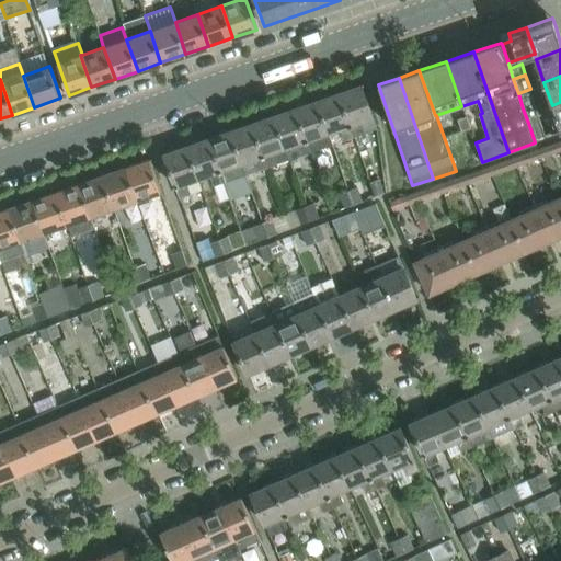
[(373,117),(362,87),(348,91),(347,90),(340,92),(339,94),(353,136),(364,132),(361,122),(373,117)]
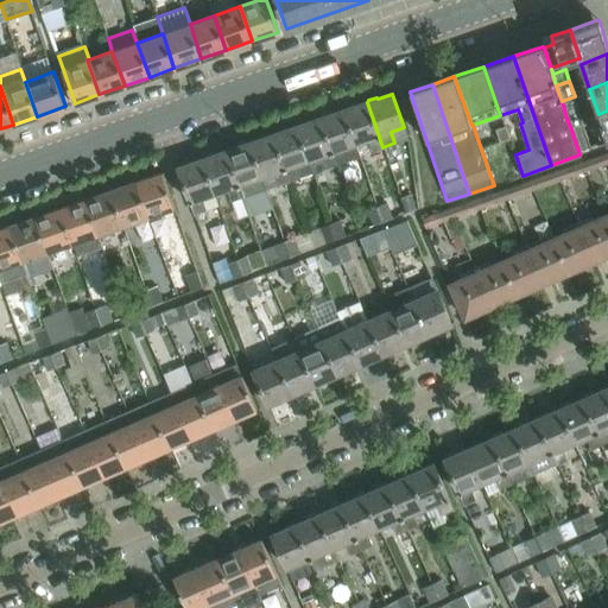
[(581,113),(575,96),(562,101),(567,118),(581,113)]
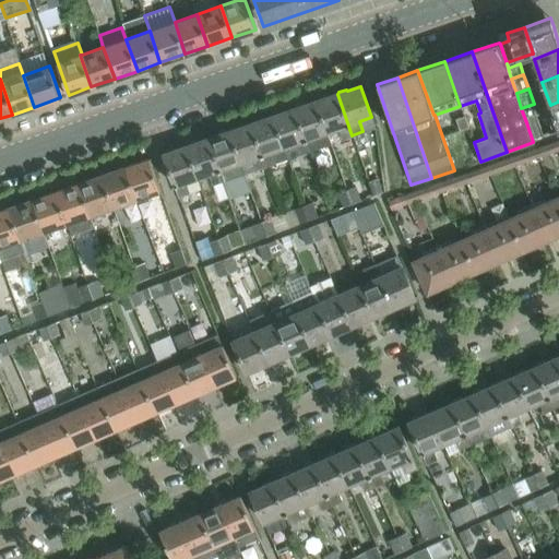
[(352,135),(337,94),(337,95),(325,98),(323,97),(317,99),(316,100),(331,143),(352,135)]
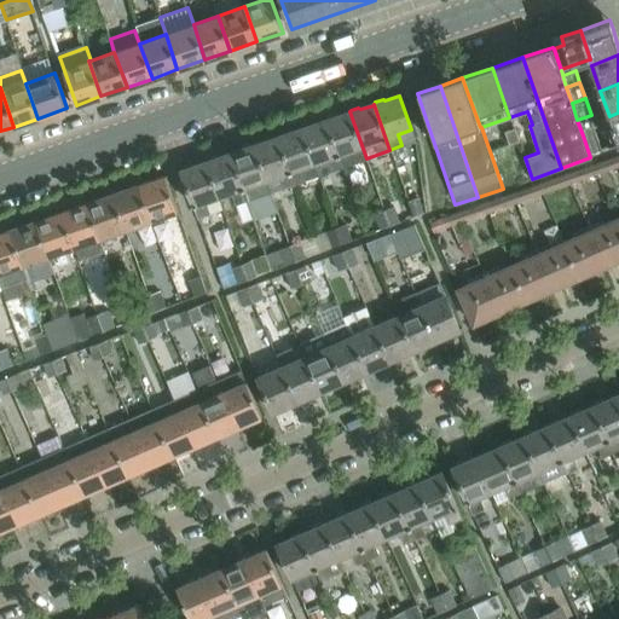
[(366,158),(350,111),(350,113),(337,117),(335,116),(327,119),(327,121),(342,167),(366,158)]
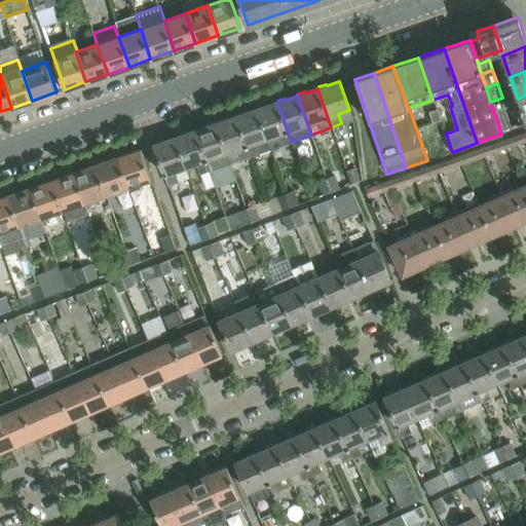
[(505,108),(502,98),(490,102),(495,115),(511,110),(510,107),(505,108)]
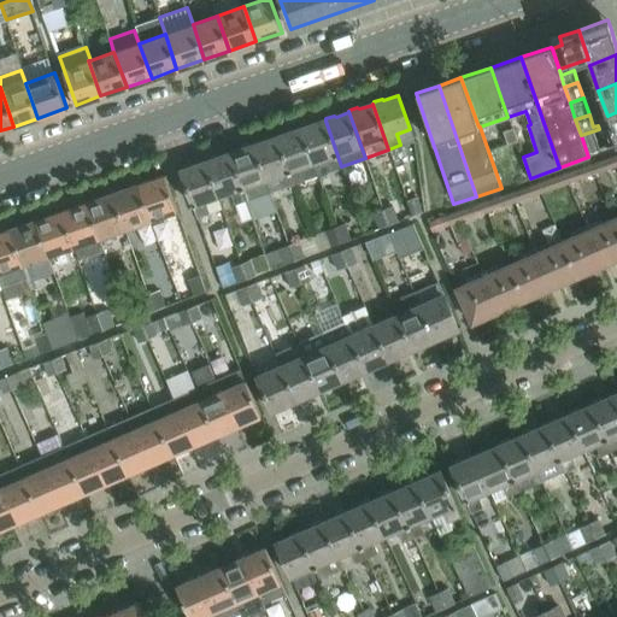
[(341,166),(325,121),(312,125),(310,124),(301,127),(301,129),(317,175),(341,166)]
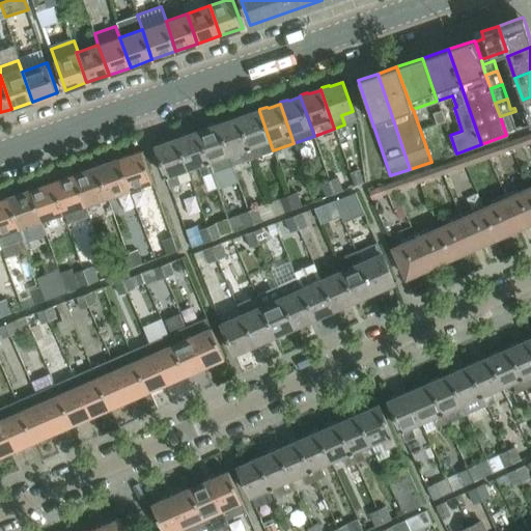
[(516,128),(514,120),(521,117),(516,107),(514,108),(515,111),(500,116),(506,135),(507,135),(506,131),(516,128)]
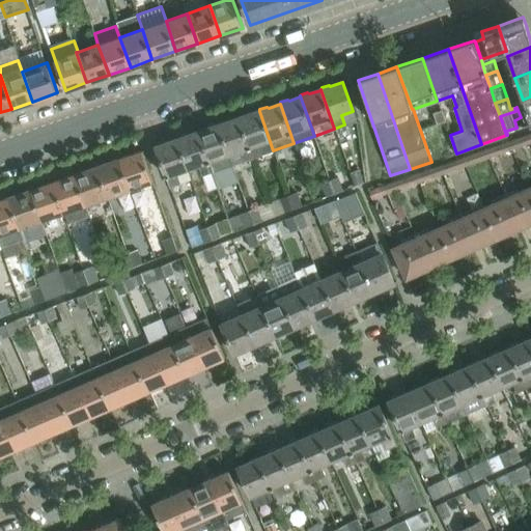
[(446,120),(442,110),(434,112),(437,123),(446,120)]
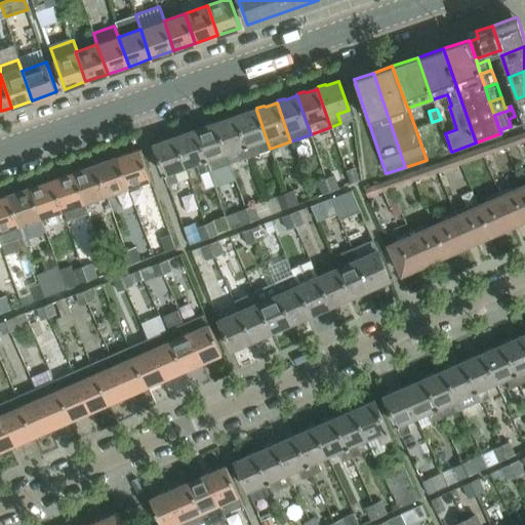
[(270,149),(256,110),(245,114),(243,112),(236,115),(236,117),(249,156),(270,149)]
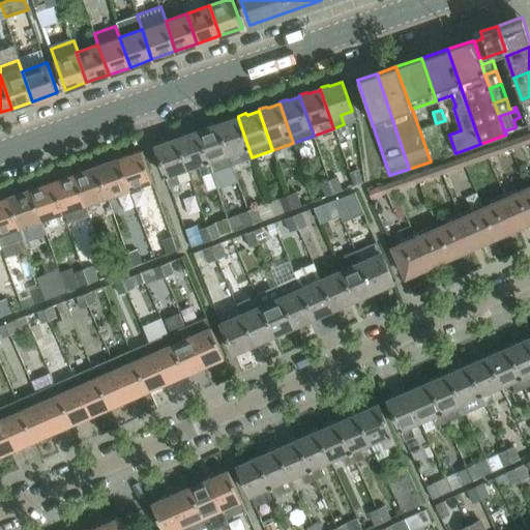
[(252,157),(238,118),(227,122),(225,120),(218,123),(217,125),(231,165),(252,157)]
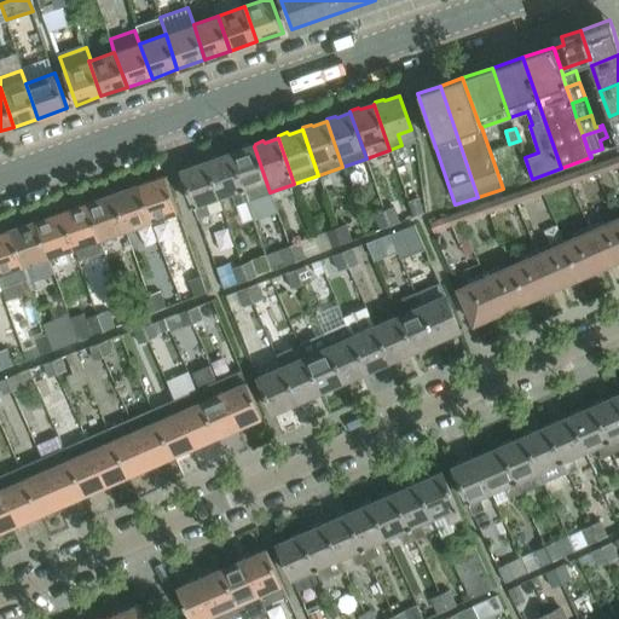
[(270,192),(254,146),(241,151),(238,149),(231,151),(230,155),(229,155),(246,201),(247,200),(250,212),(273,203),(270,192)]
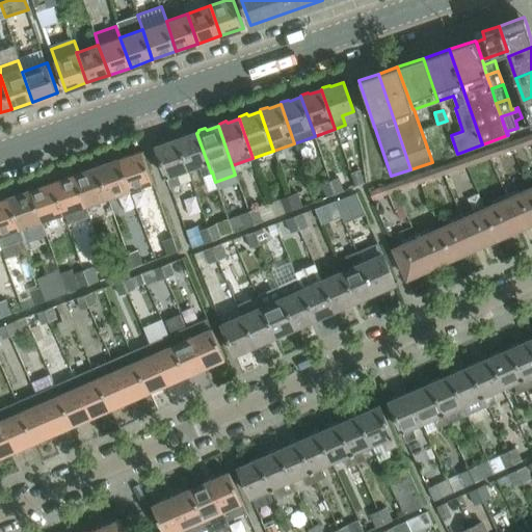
[(211,173),(196,133),(186,136),(184,135),(178,137),(178,140),(177,140),(186,168),(198,164),(203,175),(211,173)]
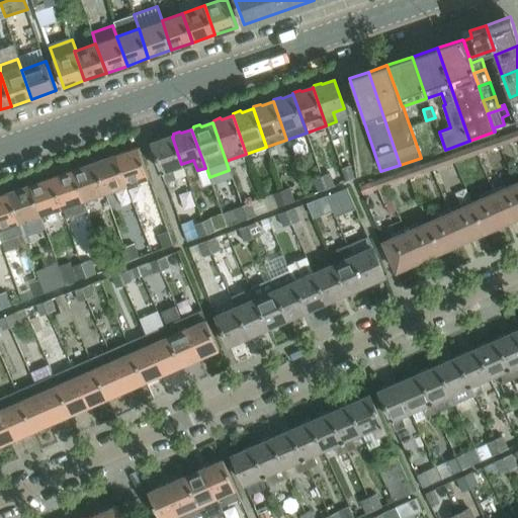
[(517,130),(499,137),(502,145),(517,139),(517,130)]
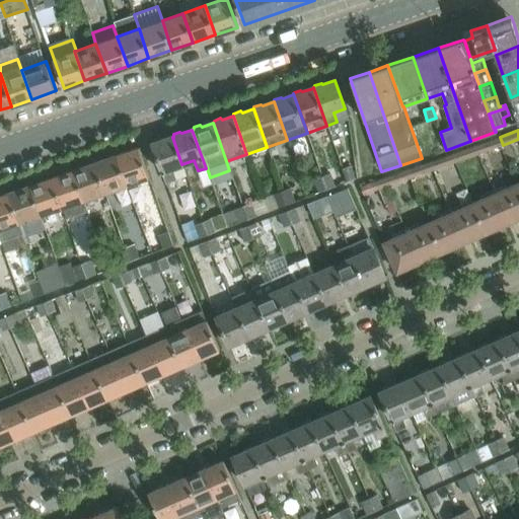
[(181,164),(172,137),(161,140),(160,139),(153,141),(153,143),(151,144),(161,173),(162,173),(166,181),(176,177),(173,167),(181,164)]
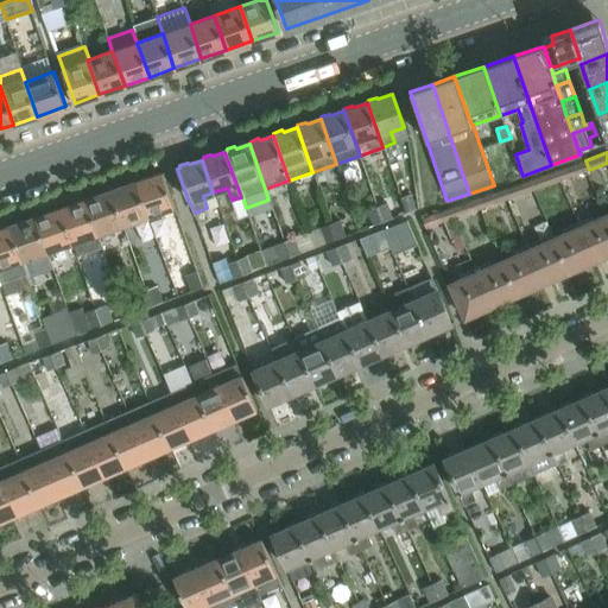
[(562,179),(589,170),(586,160),(558,170),(562,179)]
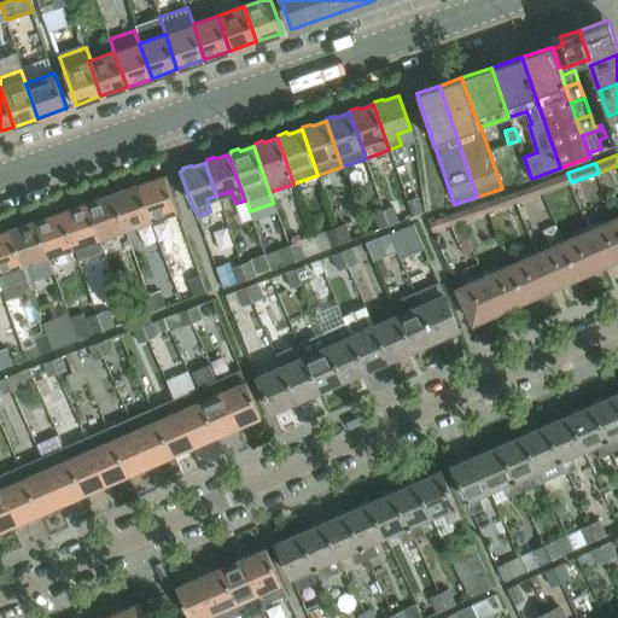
[(571,182),(567,173),(540,182),(543,192),(571,182)]
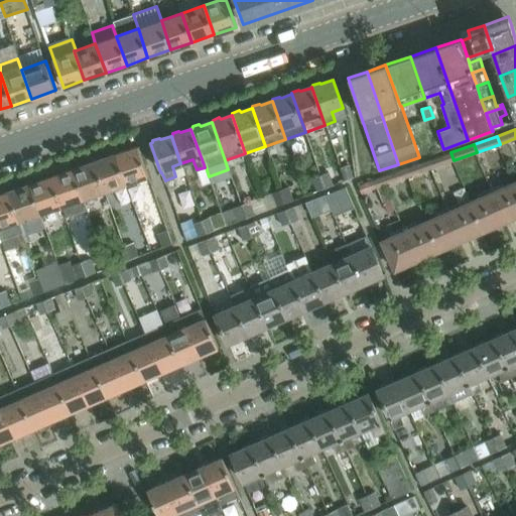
[(148,174),(138,147),(115,155),(125,182),(148,174)]
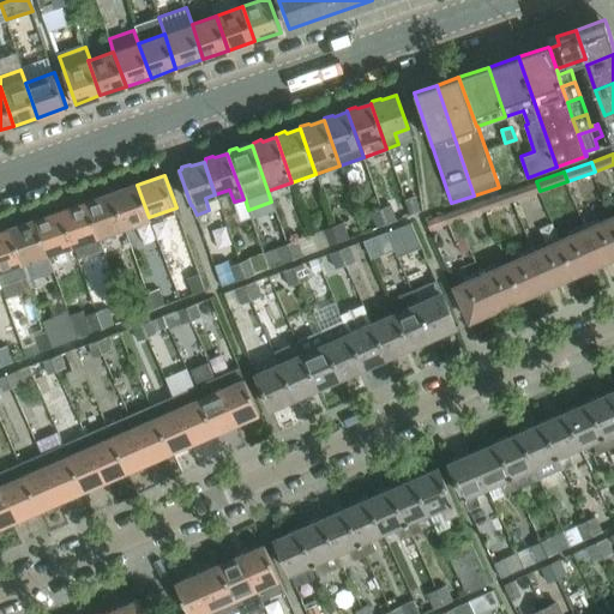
[(383,182),(385,199),(414,196),(411,179),(383,182)]
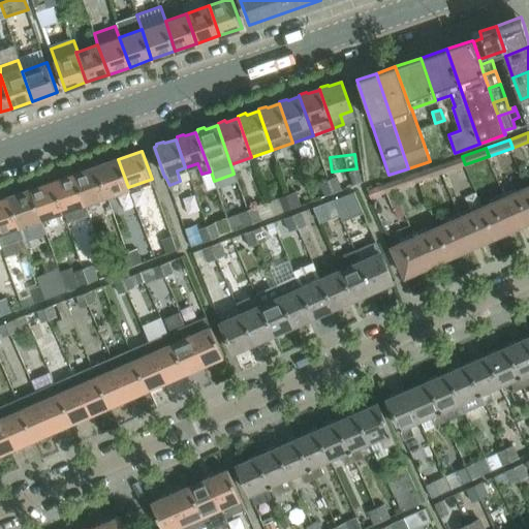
[(465,164),(462,156),(439,164),(441,173),(465,164)]
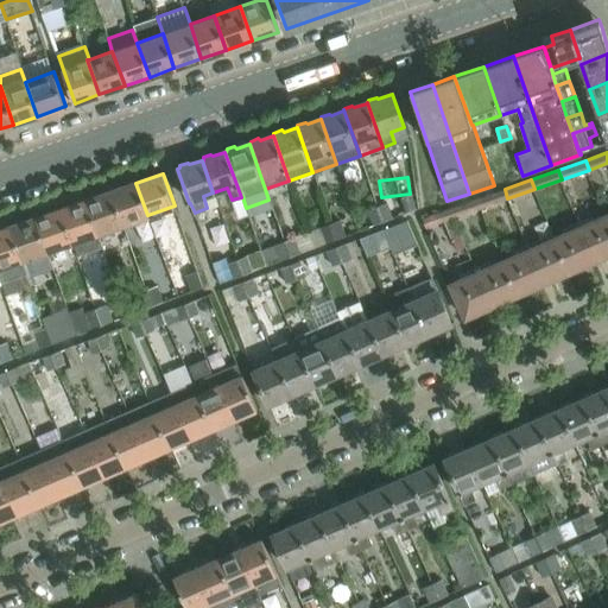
[(147,215),(135,183),(109,191),(121,225),(147,215)]
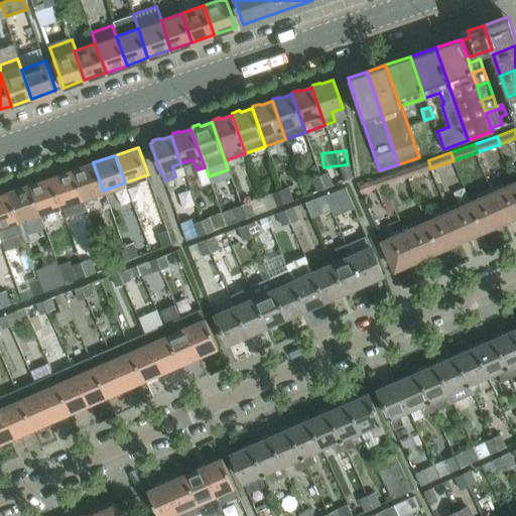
[(407,176),(430,168),(428,160),(405,168),(407,176)]
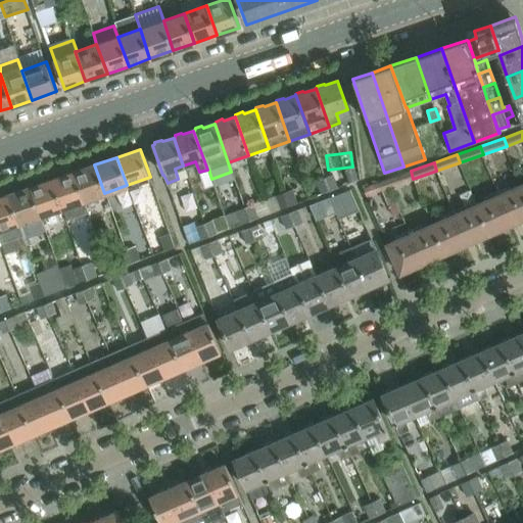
[(104,193),(94,164),(73,173),(83,200),(104,193)]
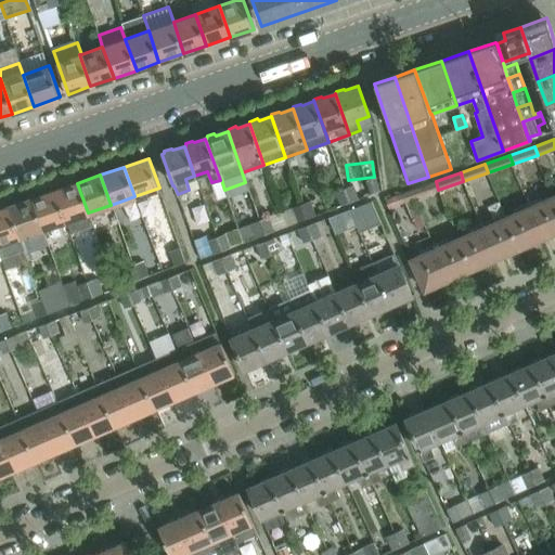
[(381,190),(375,176),(366,179),(371,194),(381,190)]
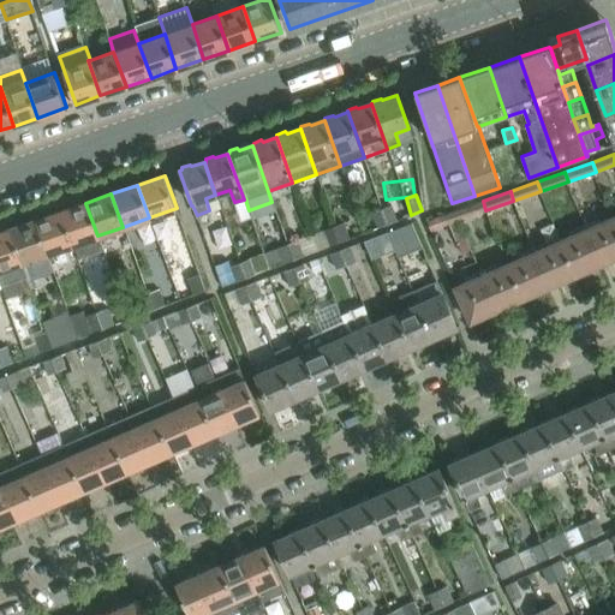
[(485,210),(483,201),(455,210),(459,220),(485,210)]
